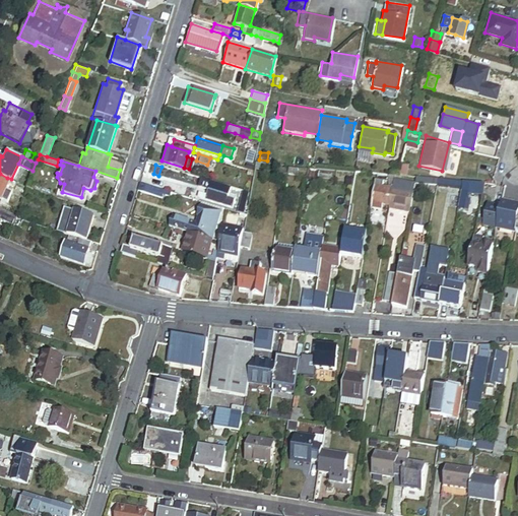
[(7,178),(0,174),(0,196),(6,199),(10,191),(3,188),(7,178)]
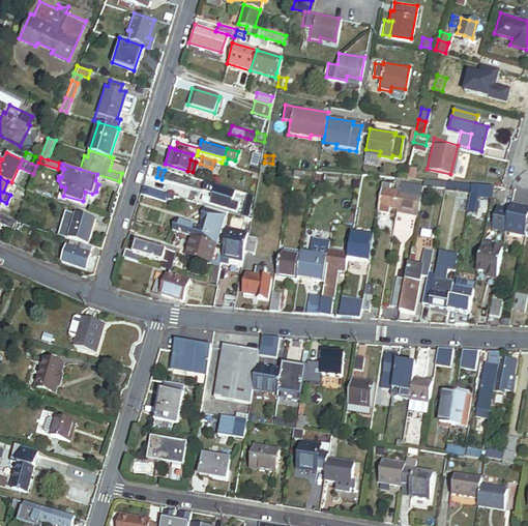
[(444,180),(423,178),(422,185),(443,186),(444,180)]
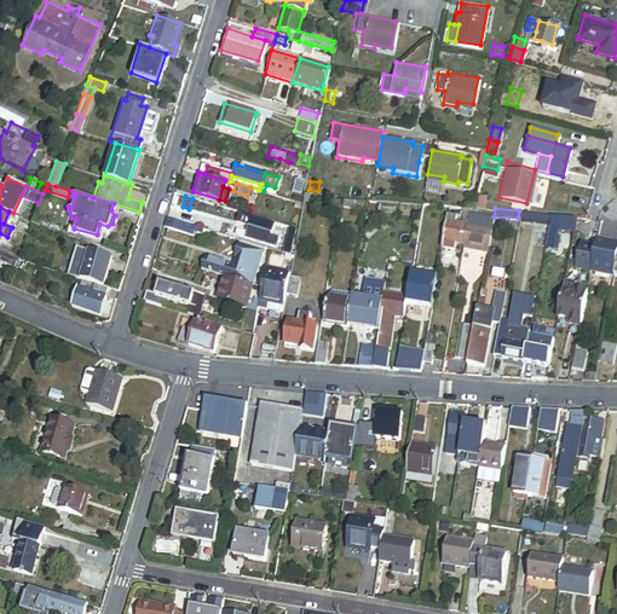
[(13,213),(9,212),(4,224),(12,227),(17,215),(13,213)]
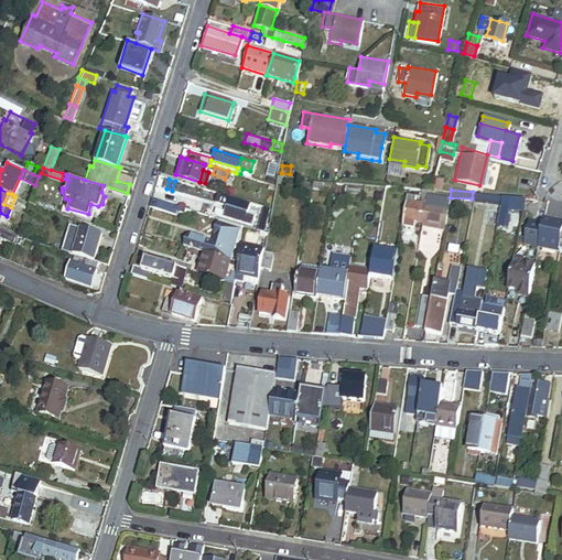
[(218,193),(215,203),(226,206),(229,196),(218,193)]
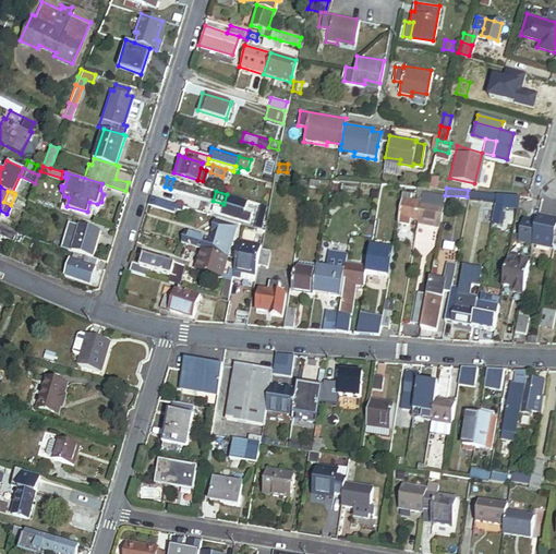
[(417,218),(420,199),(417,199),(409,196),(410,192),(401,191),(396,221),(400,221),(400,220),(409,223),(410,217),(417,218)]
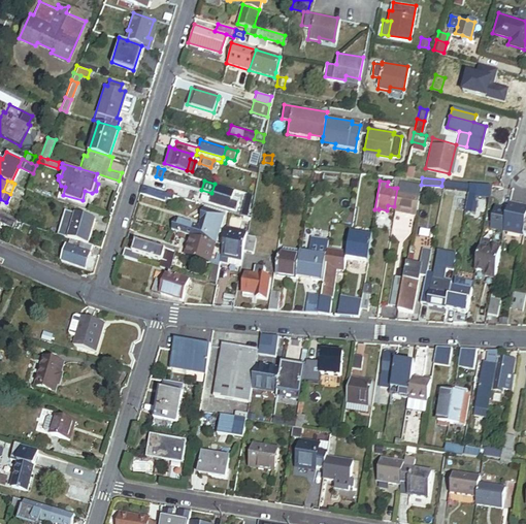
[(468,182),(468,183),(467,189),(467,191),(473,192),(473,193),(488,196),(488,193),(490,186),(490,184),(468,182)]
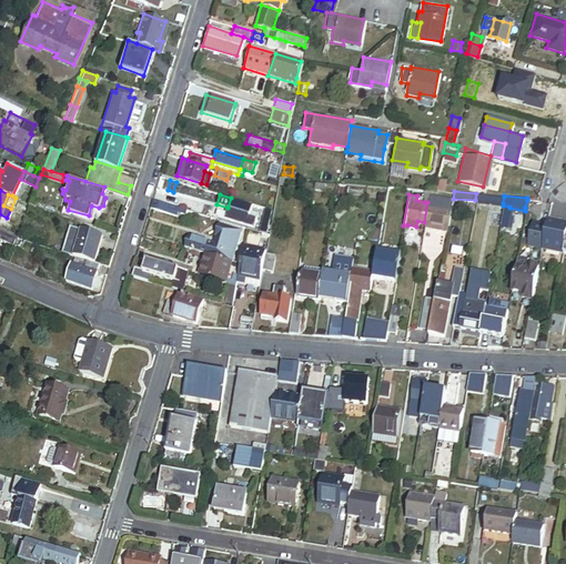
[(452,200),(428,197),(427,202),(424,222),(424,225),(446,230),(451,208),(452,200)]
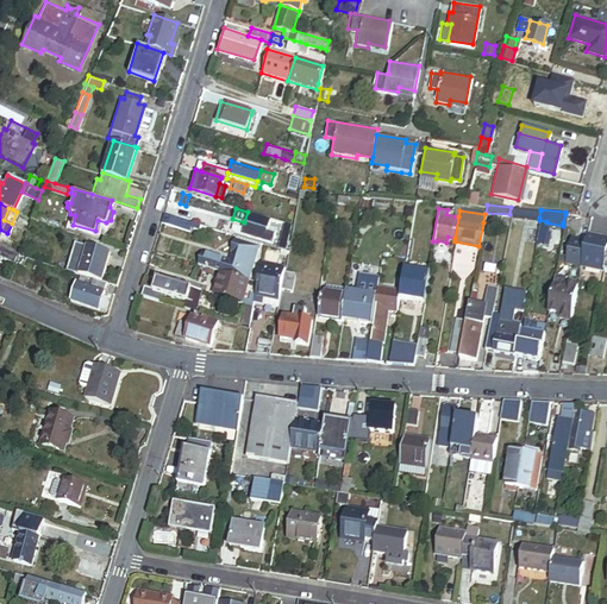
[(274,244),(276,232),(277,228),(269,226),(271,219),(248,212),(244,222),(243,228),(242,234),(274,244)]
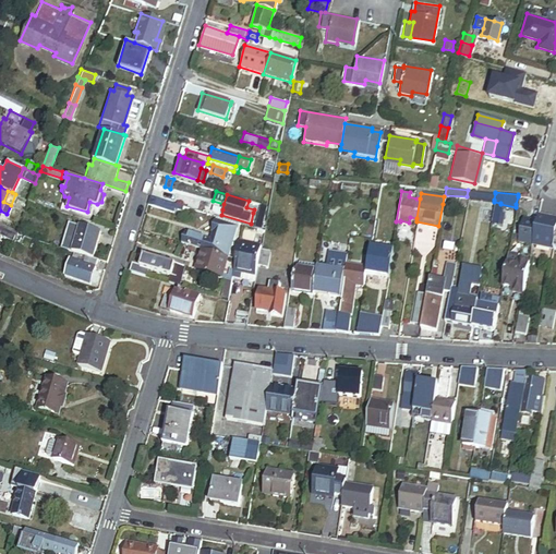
[(153,196),(147,195),(145,203),(150,204),(171,211),(174,203),(167,201),(154,196),(153,196)]
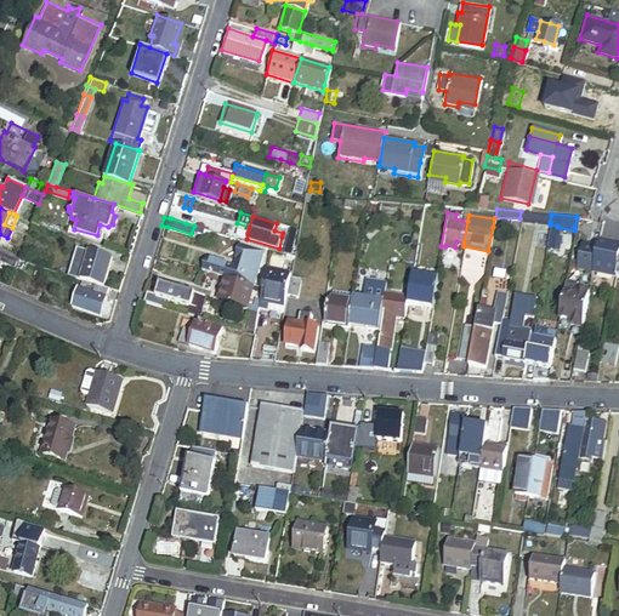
[(557,226),(550,224),(545,247),(554,249),(555,241),(558,241),(558,237),(556,235),(557,227),(557,226)]
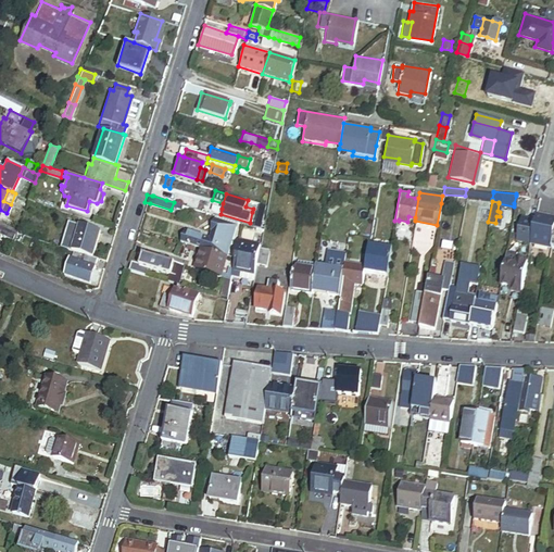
[(255,224),(263,226),(266,205),(260,203),(255,224)]
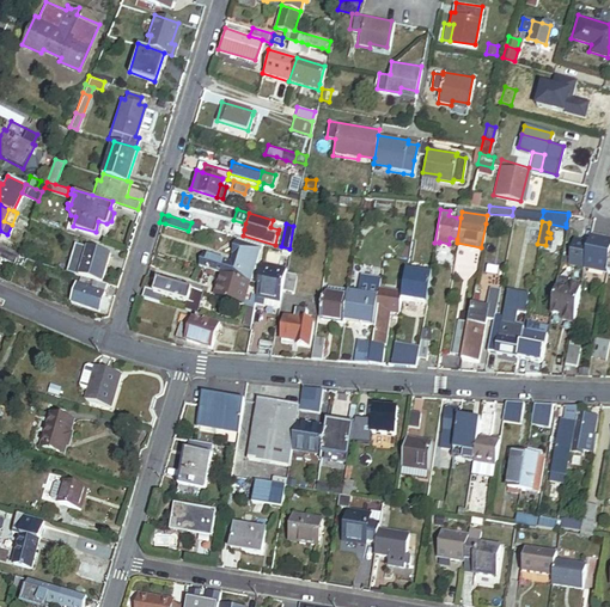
[(609,237),(590,233),(589,239),(583,265),(583,267),(607,271),(609,249),(609,237)]
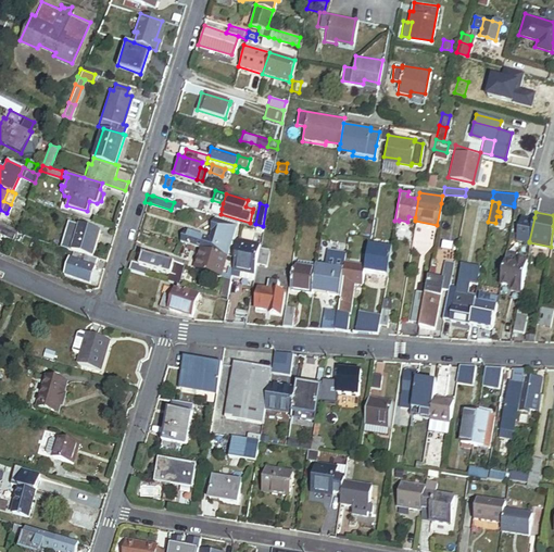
[(230,218),(214,214),(213,218),(229,224),(230,218)]
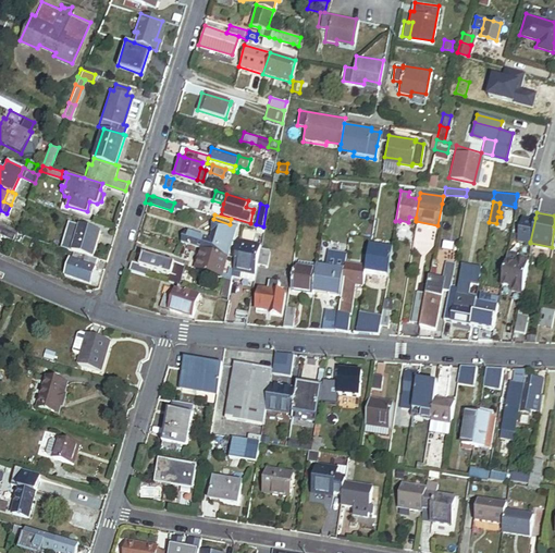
[(517,240),(530,242),(535,218),(522,216),(517,240)]
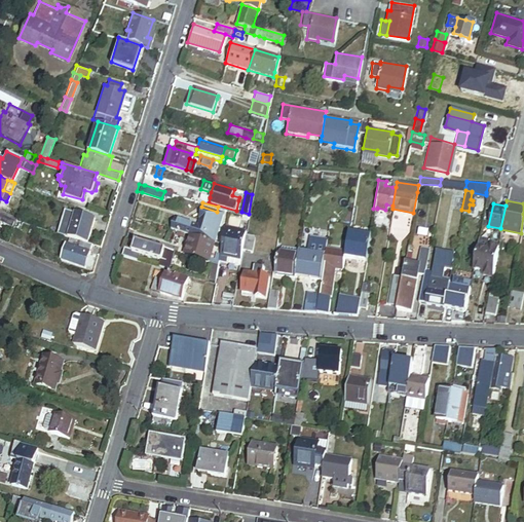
[(64,206),(57,230),(71,234),(86,239),(95,215),(64,206)]
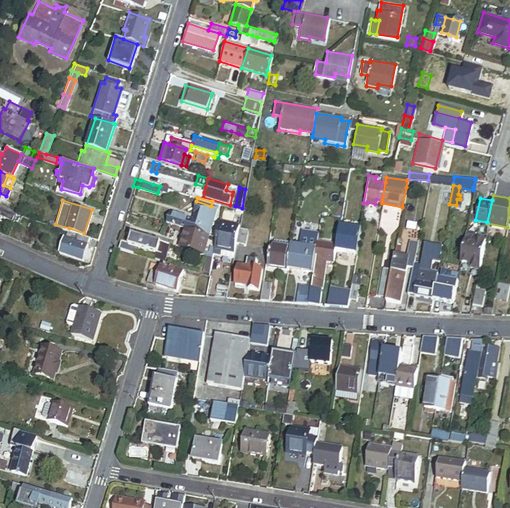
[(204,229),(211,206),(196,201),(195,201),(192,210),(194,210),(192,219),(190,218),(190,216),(169,209),(165,222),(184,228),(186,228),(187,227),(203,232),(204,229)]
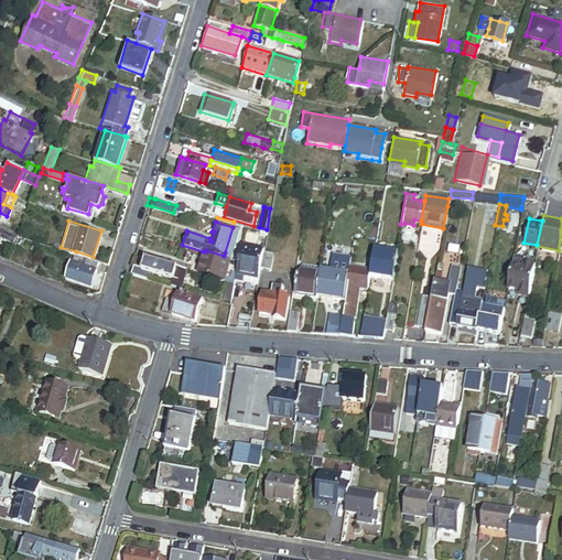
[(13,235),(14,233),(0,225),(0,243),(3,244),(6,239),(10,241),(13,235)]
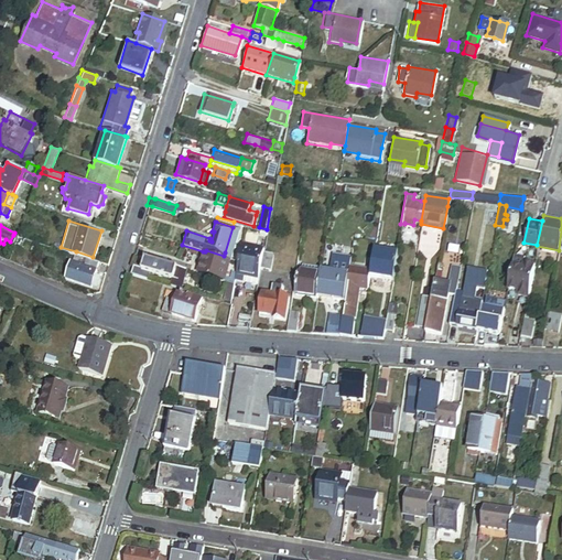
[(266,233),(254,230),(251,241),(263,245),(266,233)]
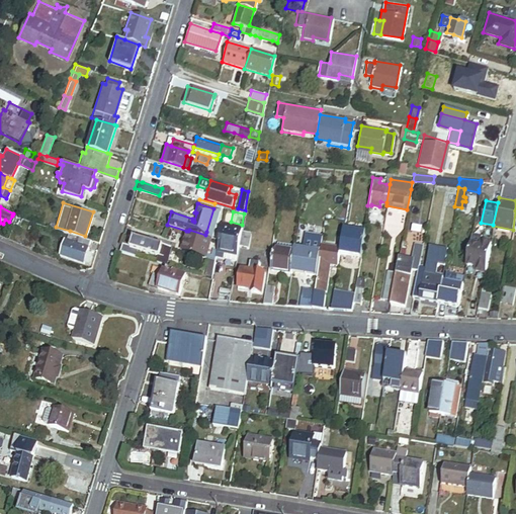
[(28,219),(15,213),(11,222),(26,227),(28,219)]
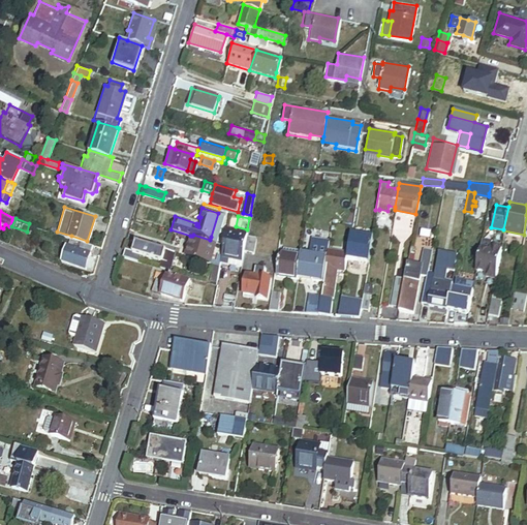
[(247,232),(224,228),(220,253),(218,260),(225,263),(227,254),(242,257),(243,251),(246,236),(247,232)]
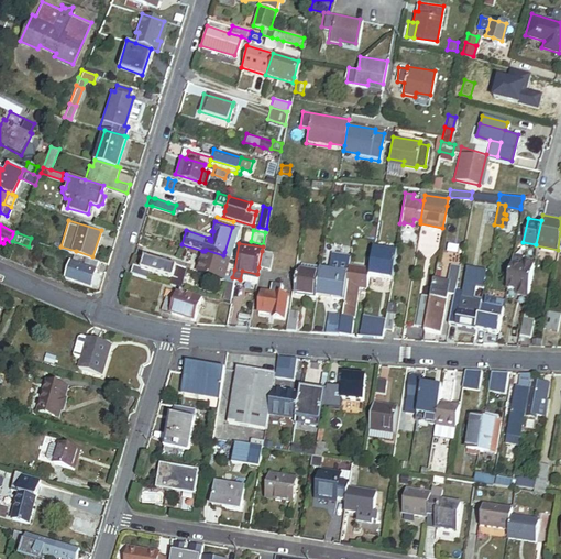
[(391,277),(396,248),(374,244),(370,267),(369,273),(391,277)]
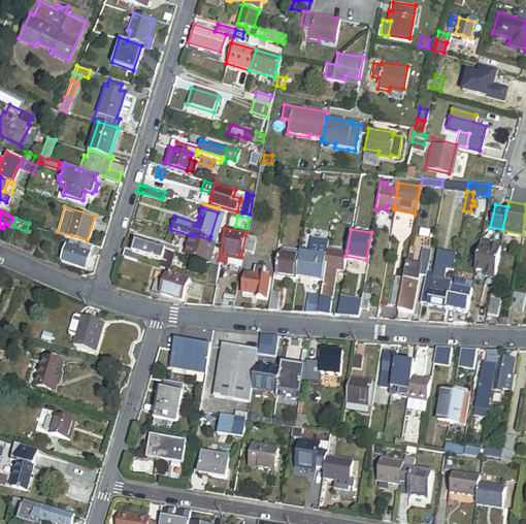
[(69,242),(65,241),(61,257),(81,263),(81,262),(90,264),(93,253),(85,251),(88,241),(87,240),(71,235),(69,242)]
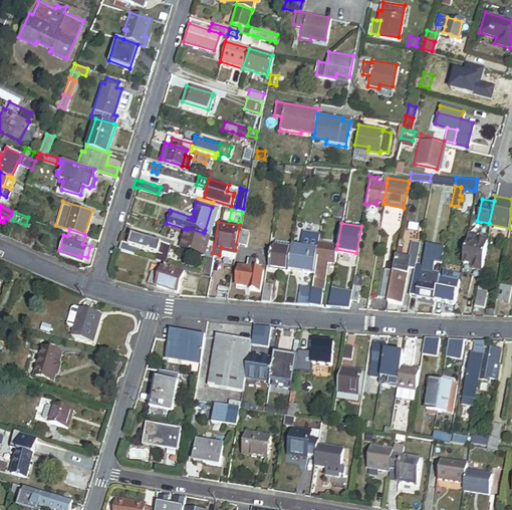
[(199,252),(204,234),(187,229),(185,229),(181,246),(199,252)]
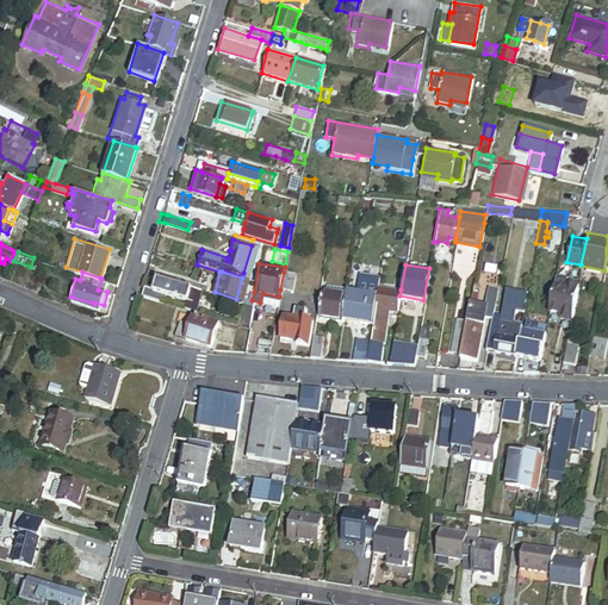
[(292,274),(284,272),(280,289),(289,291),(292,274)]
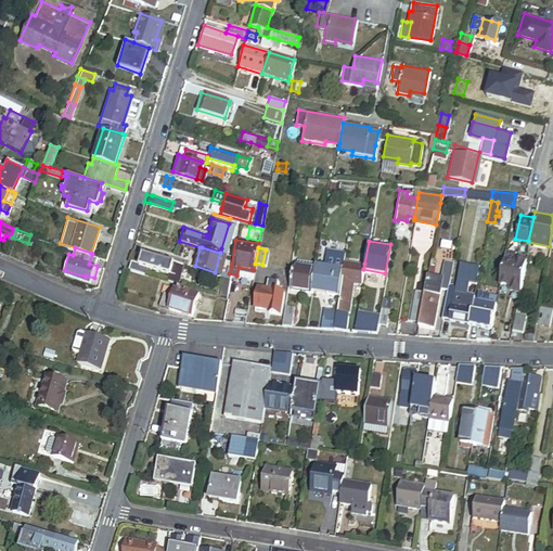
[(177,280),(182,263),(140,250),(137,260),(127,257),(124,266),(130,267),(142,271),(144,266),(167,272),(166,277),(177,280)]
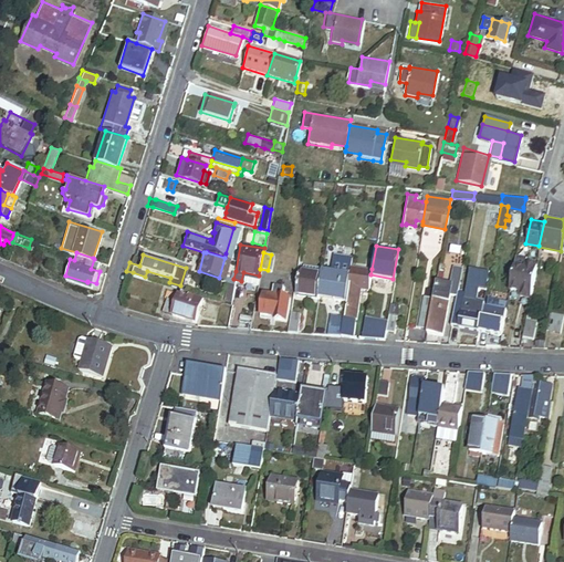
[(524,258),(514,256),(508,288),(518,289),(517,293),(530,295),(535,264),(523,262),(524,258)]
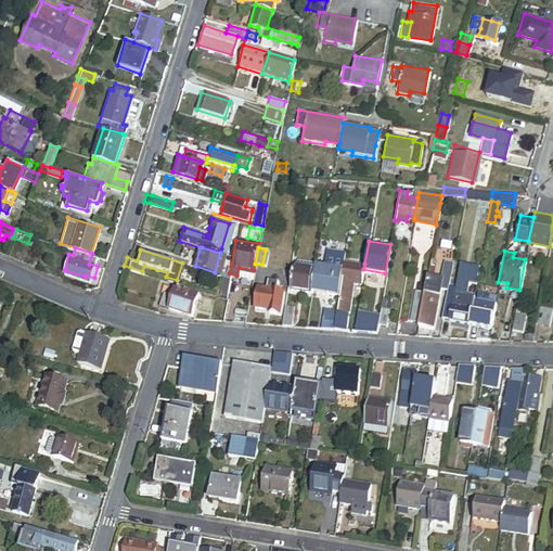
[(314,260),(296,258),(295,264),(314,267),(314,263),(314,260)]
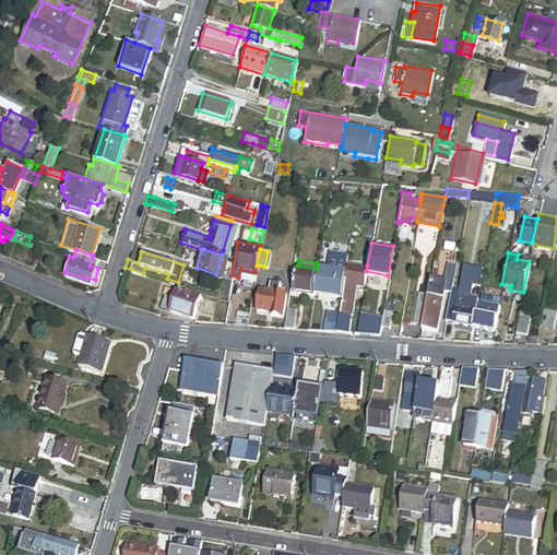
[(450,286),(454,262),(447,261),(443,279),(429,276),(426,293),(429,294),(431,284),(447,287),(450,287),(450,286)]
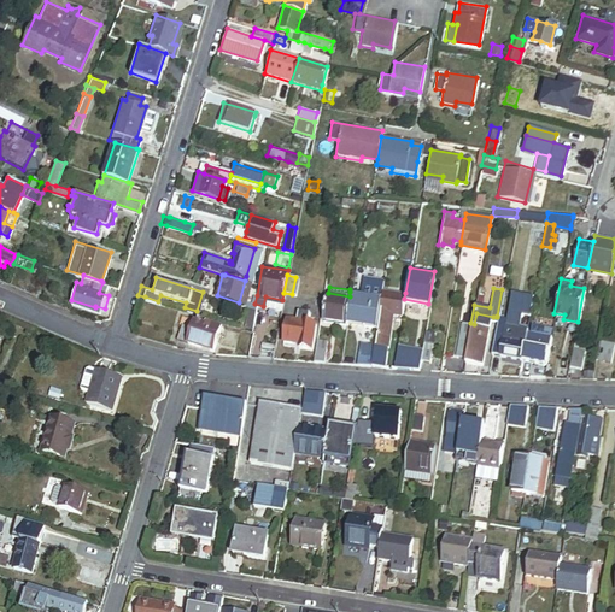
[(405,293),(381,289),(380,296),(379,306),(381,306),(378,339),(386,340),(388,340),(391,319),(400,322),(404,299),(405,293)]
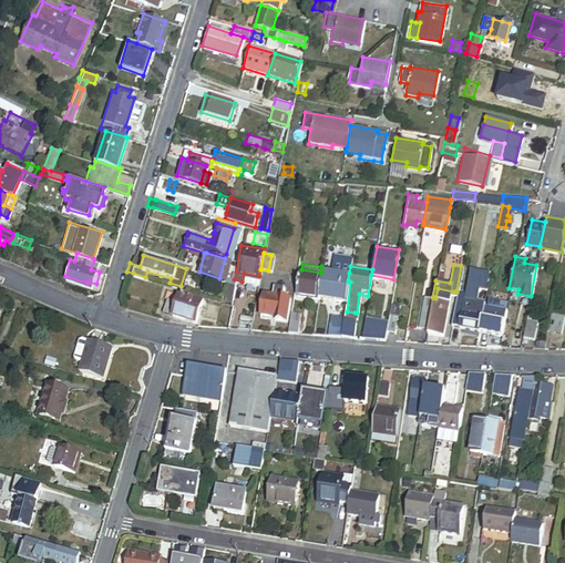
[(348,282),(349,273),(321,268),(321,273),(318,290),(335,293),(334,297),(346,298),(348,282)]
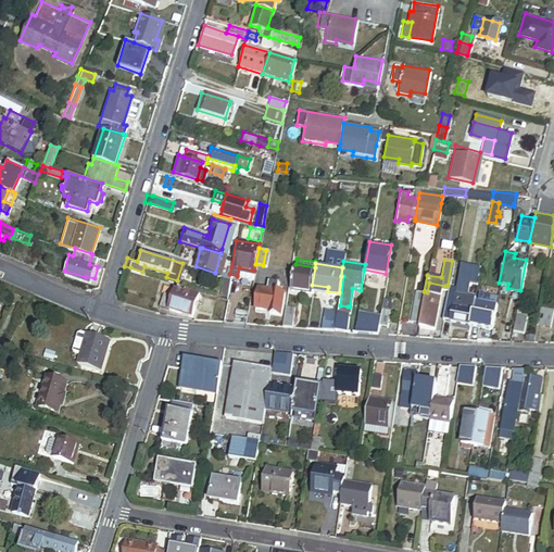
[(312,285),(315,267),(296,264),(293,264),(290,287),(311,290),(312,289),(312,285)]
